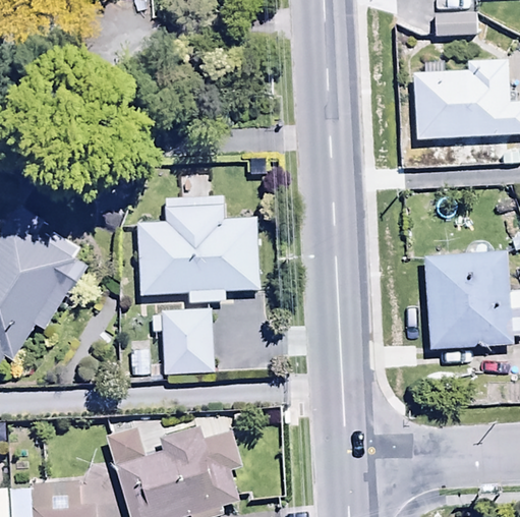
[(477,13),(436,13),(436,36),(477,36),(477,13)]
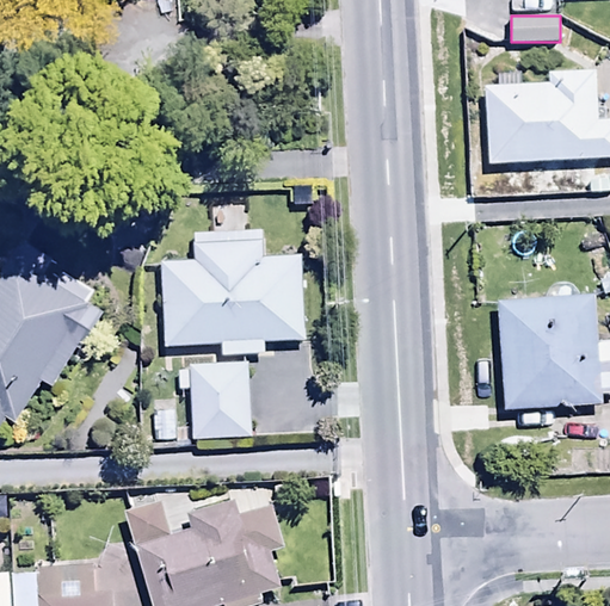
[(486,84),(488,162),(609,159),(609,117),(597,118),(596,70),(548,72),(548,81),(486,84)]
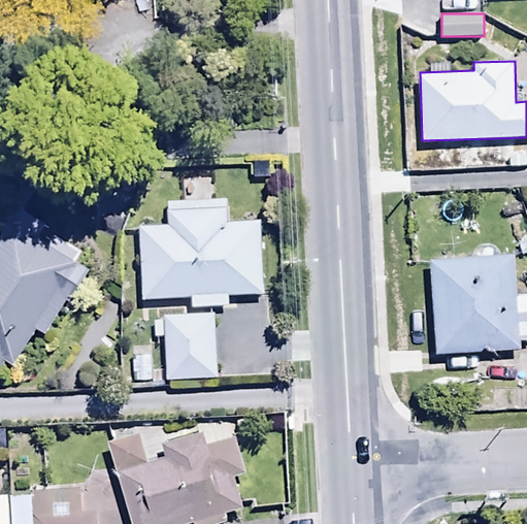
[(125,198),(106,193),(96,231),(116,236),(125,198)]
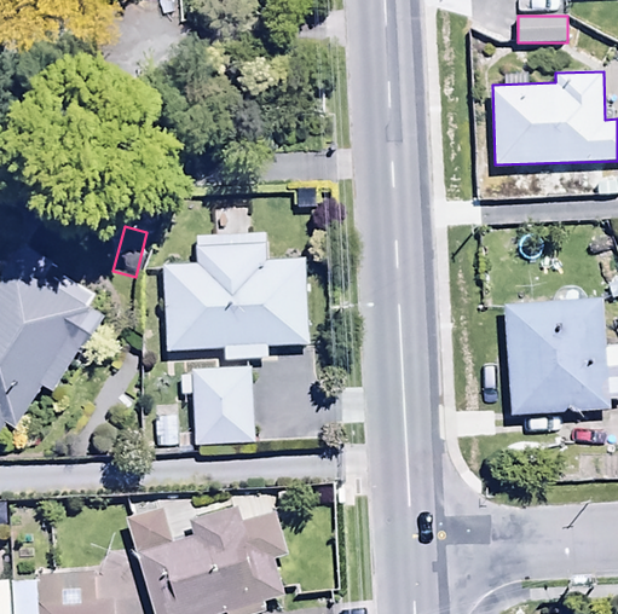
[(197,262),(163,264),(167,349),(223,347),(223,357),(267,355),(267,345),(307,343),(304,255),(264,258),(263,232),(196,235),(197,262)]
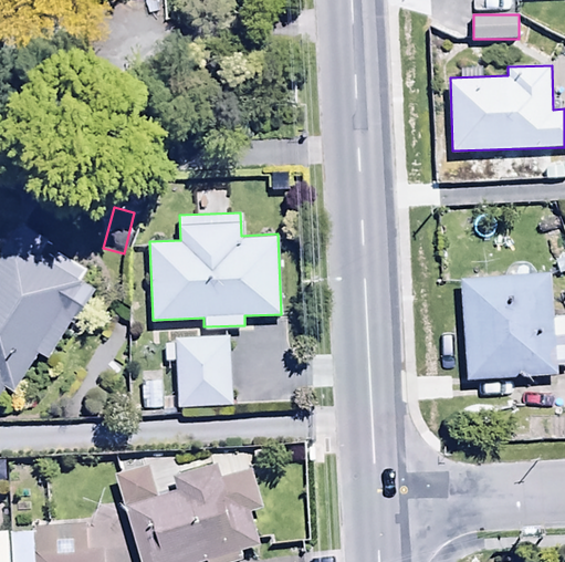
[(0,395),(7,385),(14,391),(38,353),(44,357),(70,315),(76,320),(94,290),(81,281),(90,267),(58,247),(50,259),(41,255),(49,241),(22,225),(16,236),(9,232),(0,247),(0,395)]
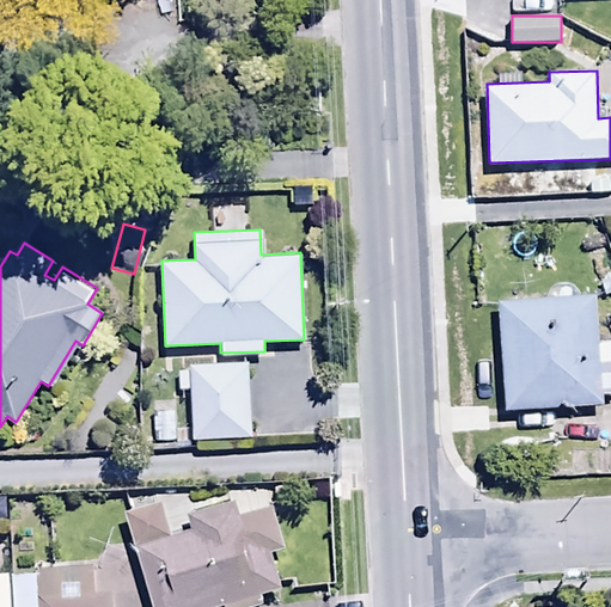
[(610,333),(600,335),(598,293),(498,300),(505,410),(602,404),(602,394),(610,393),(610,333)]
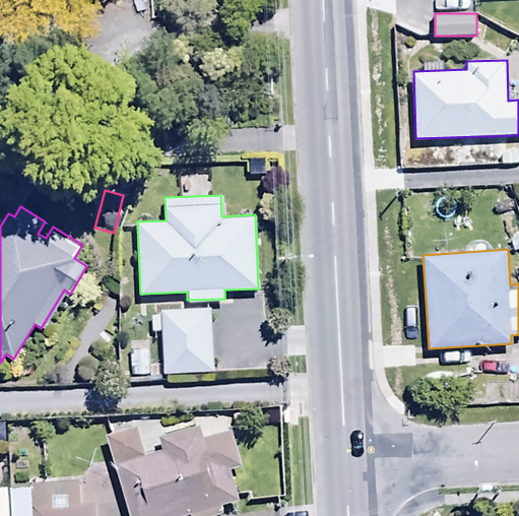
[(212,372),(210,308),(151,311),(151,331),(163,331),(165,374),(212,372)]
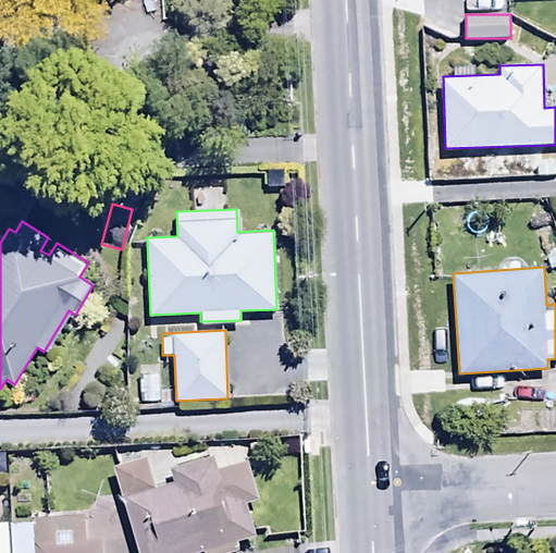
[(148,461),(114,471),(139,552),(236,552),(259,547),(247,506),(261,502),(249,462),(217,471),(212,456),(171,468),(175,483),(157,489),(148,461)]
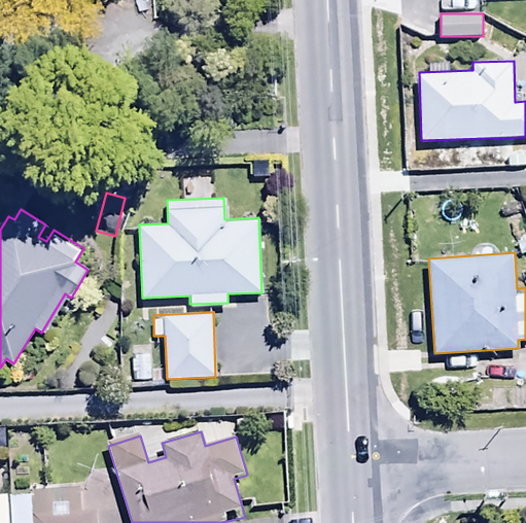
[(9,494),(9,522),(97,522),(98,513),(81,514),(80,488),(33,489),(33,493),(9,494)]
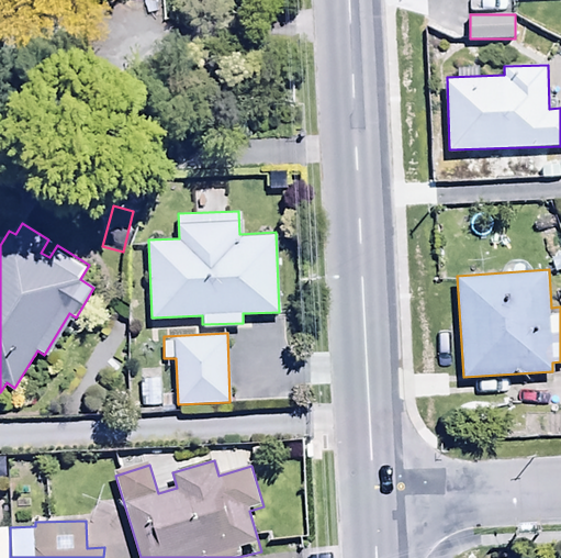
[(0,557),(10,557),(10,527),(0,527),(0,557)]
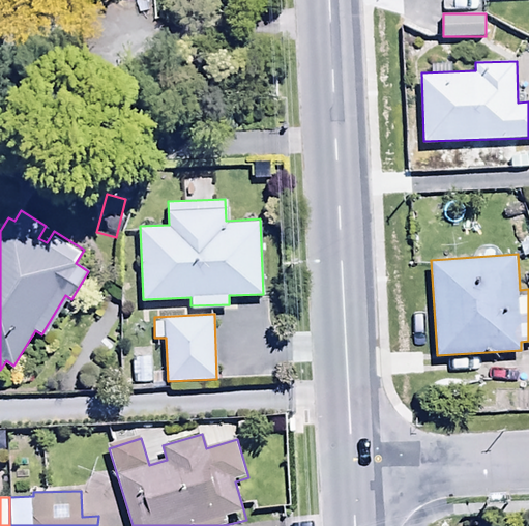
All buildings are outlined.
